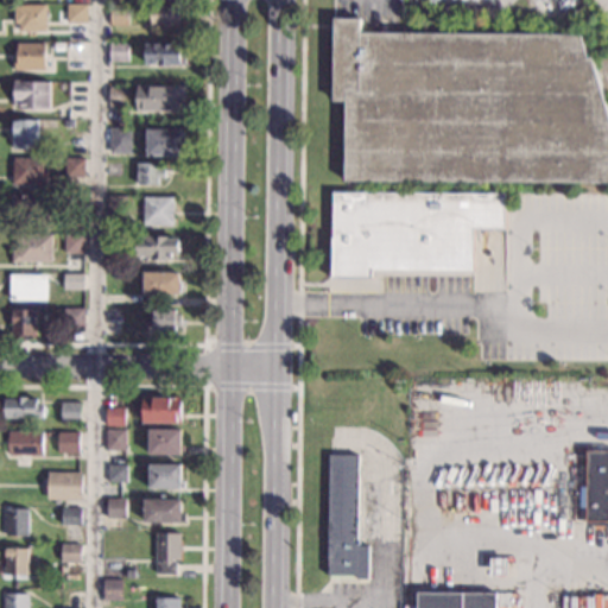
[(88,23),(67,23),(67,4),(88,4),(88,23)]
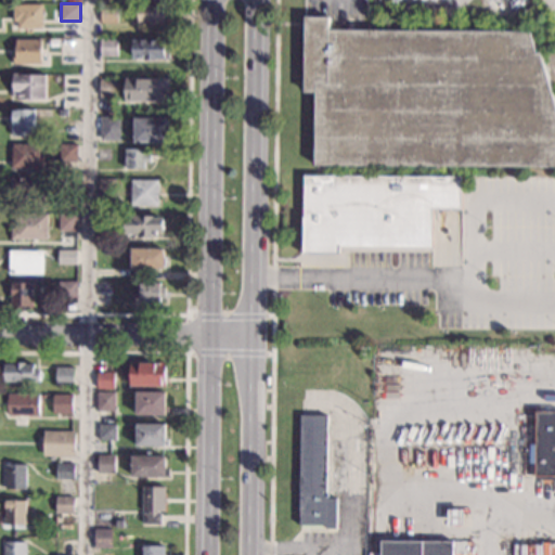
[(42,29),(17,28),(17,21),(13,21),(13,4),(42,4),(42,29)]
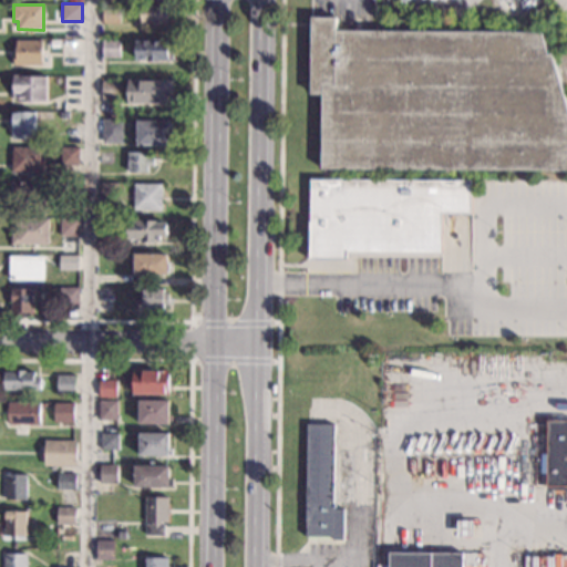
[(169,23),(142,23),(142,21),(135,21),(135,13),(142,13),(142,4),(169,4),(169,23)]
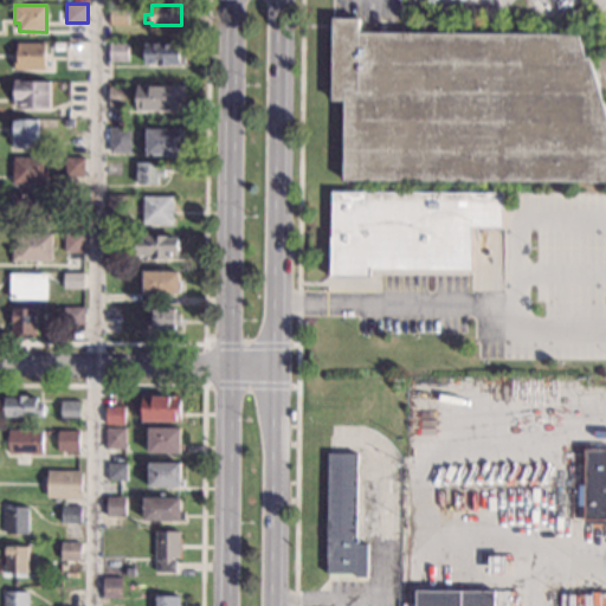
[(128,25),(109,26),(109,6),(128,6),(128,25)]
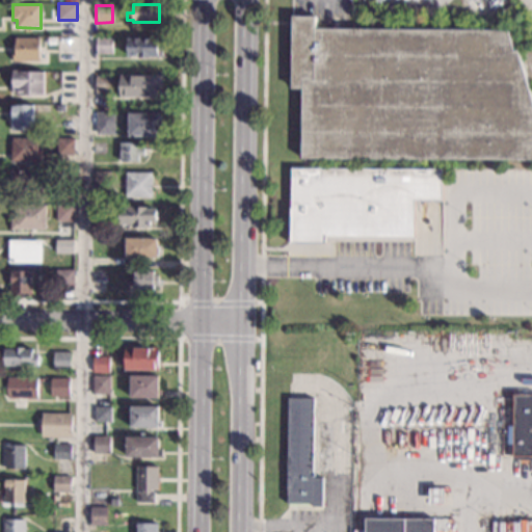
[(316,28),(485,29),(508,31),(513,50),(517,49),(531,102),(531,159),(301,158),(301,88),(291,88),(291,16),(316,16),(316,28)]
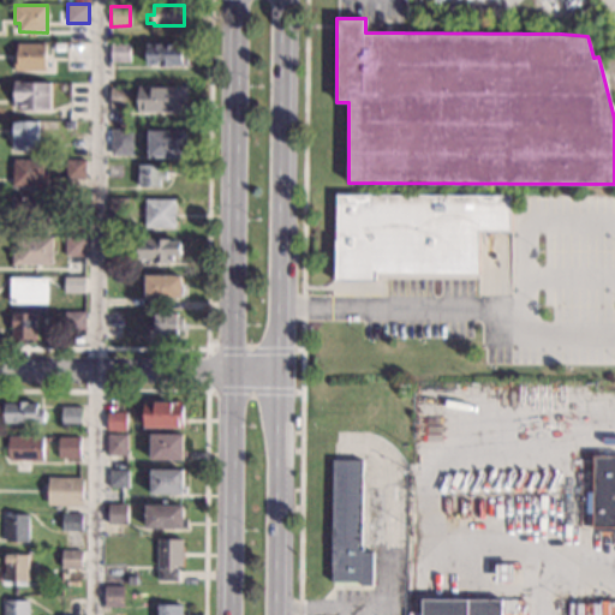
[(130,63),(111,63),(109,42),(130,42),(130,63)]
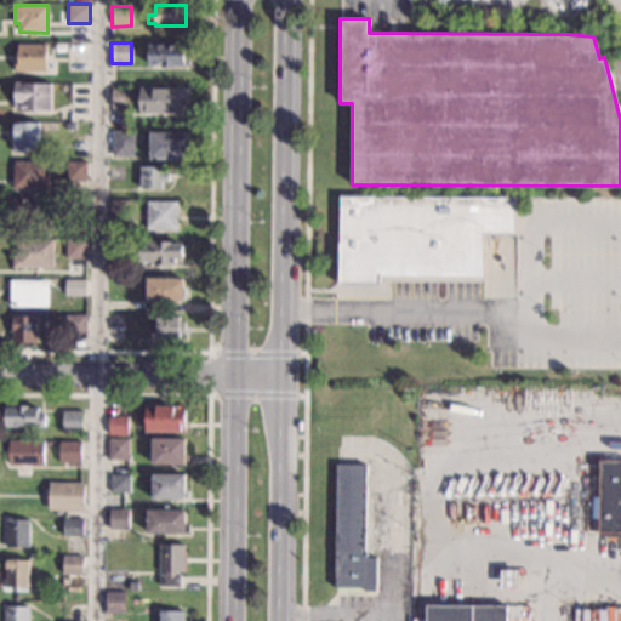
[(46,72),(13,72),(15,58),(18,58),(18,44),(46,44),(46,72)]
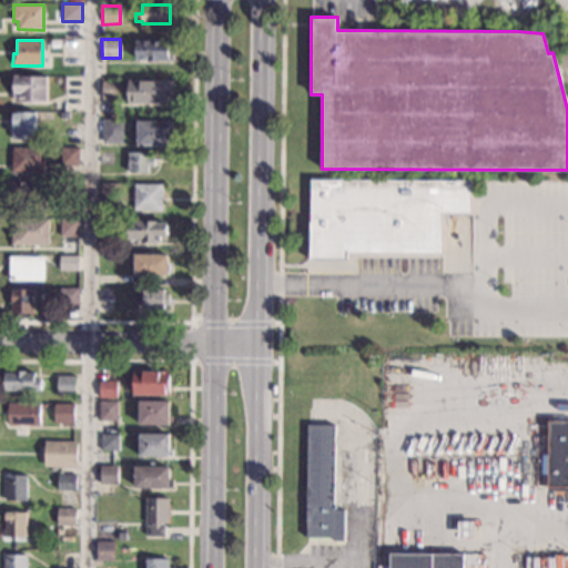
[(170,59),(160,60),(160,62),(146,62),(146,60),(135,60),(135,40),(170,40),(170,59)]
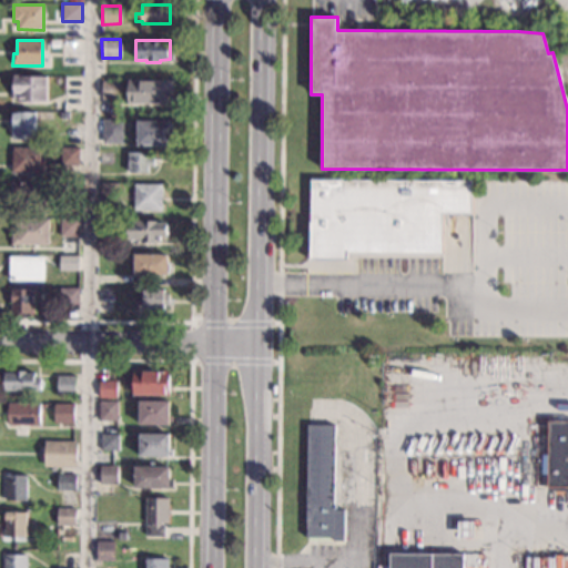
[(47,75),(47,102),(17,102),(17,100),(12,100),(12,75),(47,75)]
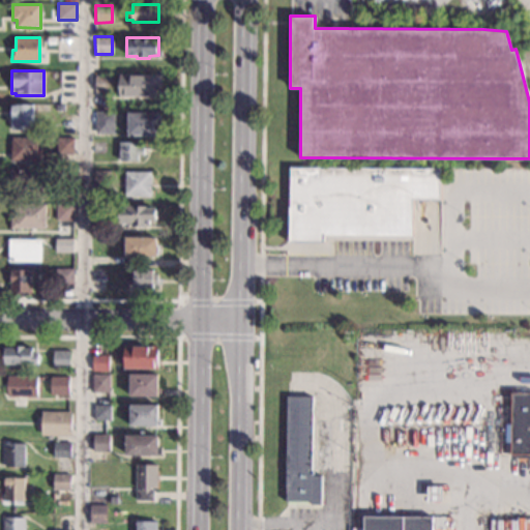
[(163,88),(155,88),(155,97),(119,97),(119,74),(163,74),(163,88)]
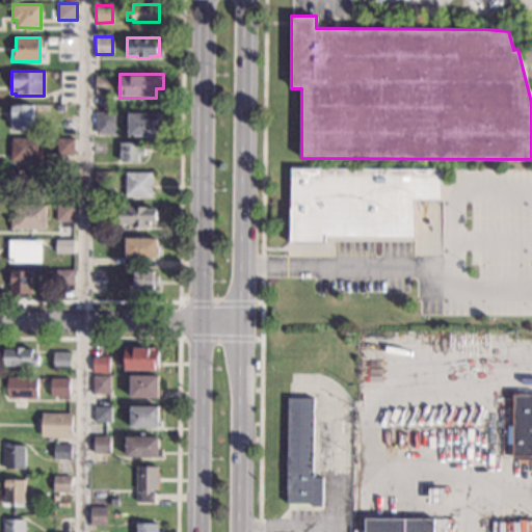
[(113,94),(96,94),(96,75),(113,75),(113,94)]
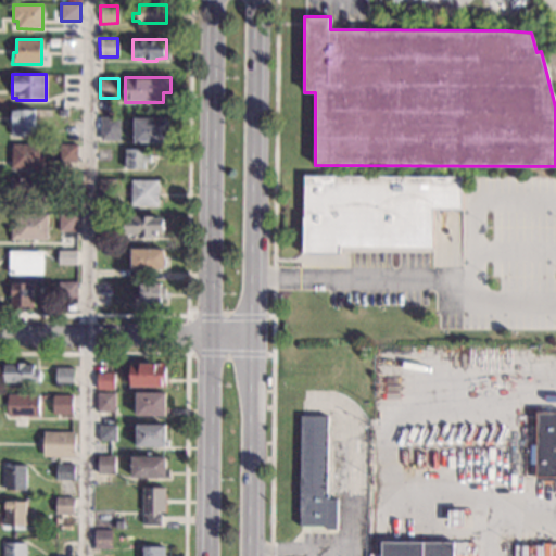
[(35,110),(35,131),(26,131),(26,137),(11,137),(11,122),(9,122),(9,115),(12,115),(12,109),(35,110)]
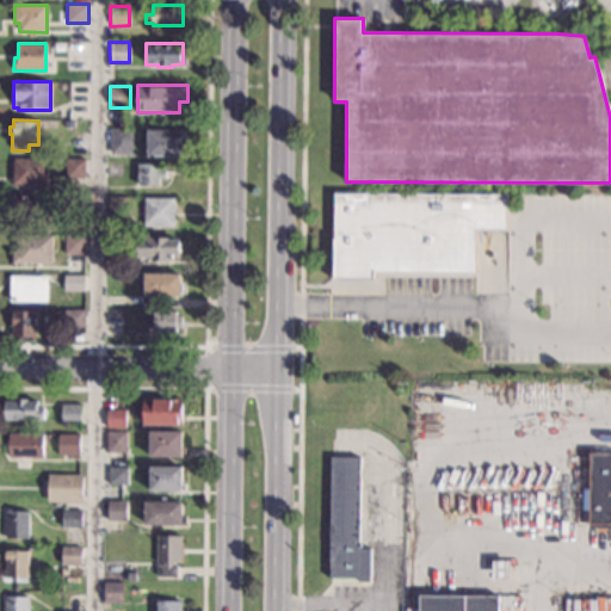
[(130,154),(110,154),(110,129),(131,129),(130,154)]
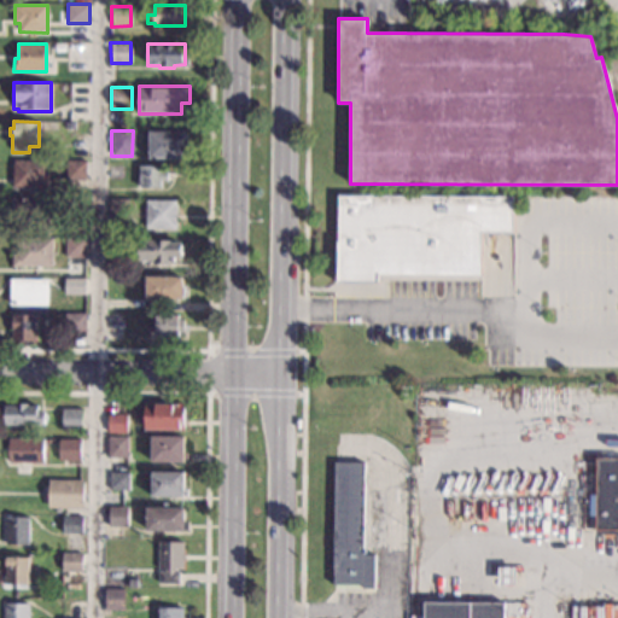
[(187,158),(150,158),(150,132),(187,132),(187,158)]
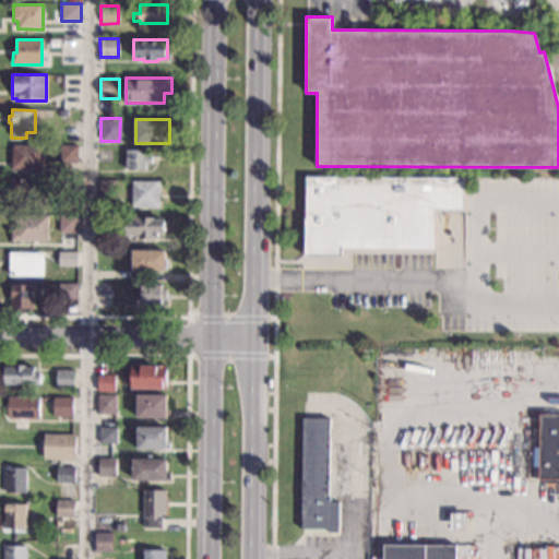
[(42,169),(11,169),(11,144),(43,145),(42,169)]
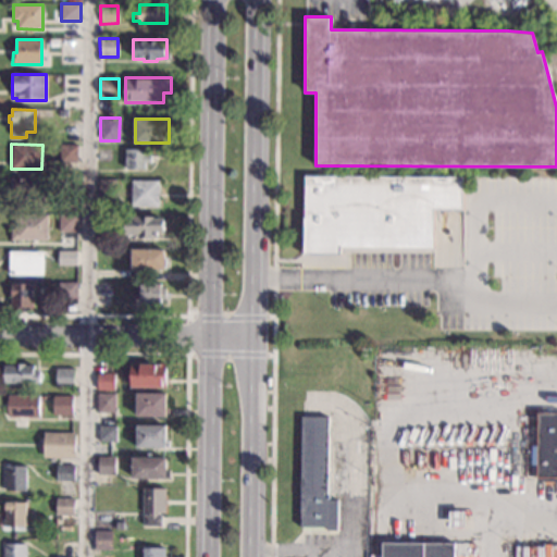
[(77,162),(59,162),(60,144),(78,145),(77,162)]
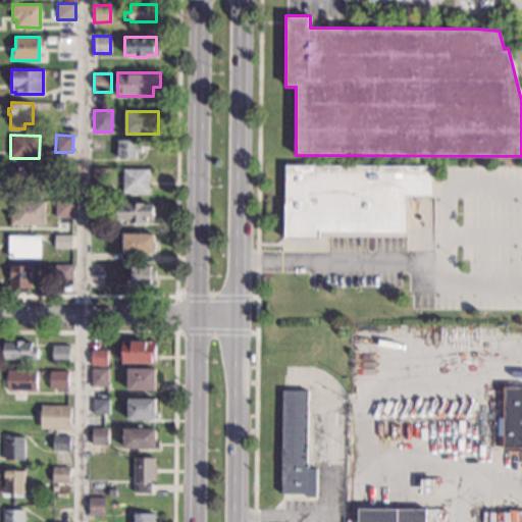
[(137,145),(142,145),(142,153),(137,153),(136,158),(117,158),(117,139),(137,140),(137,145)]
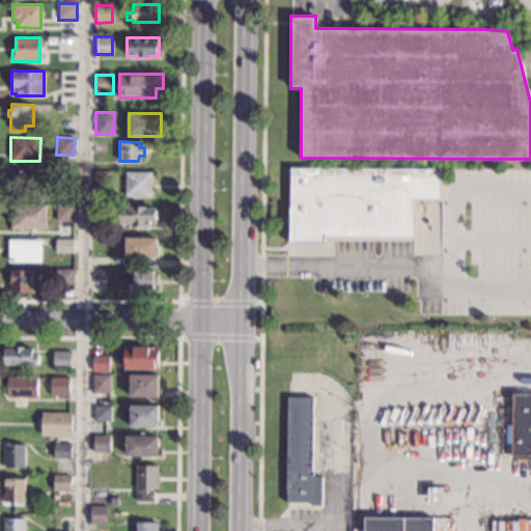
[(441,200),(413,200),(412,238),(324,236),(324,244),(289,244),(289,168),(441,170),(441,184),(441,200)]
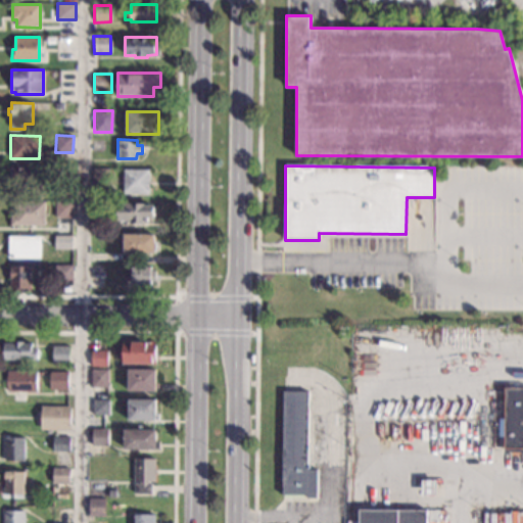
[(41,193),(14,193),(14,186),(10,186),(10,168),(41,168),(41,193)]
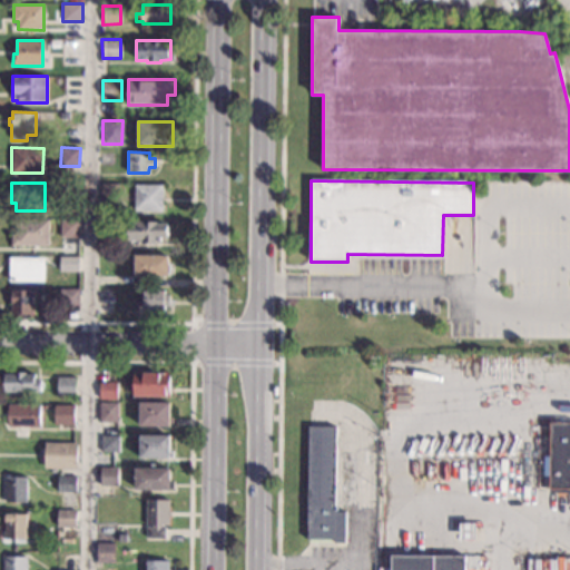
[(163,210),(135,212),(135,185),(163,185),(163,210)]
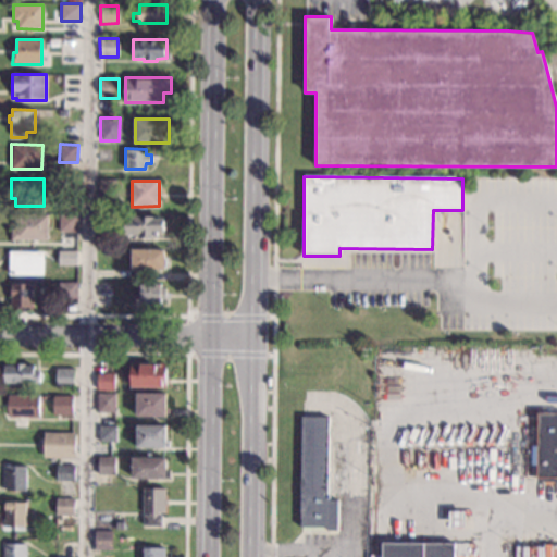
[(78,212),(59,211),(59,194),(78,194),(78,212)]
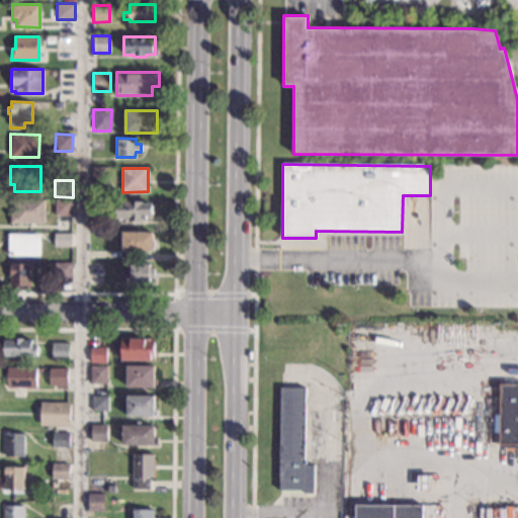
[(44,224),(10,224),(10,212),(13,212),(13,198),(44,199),(44,224)]
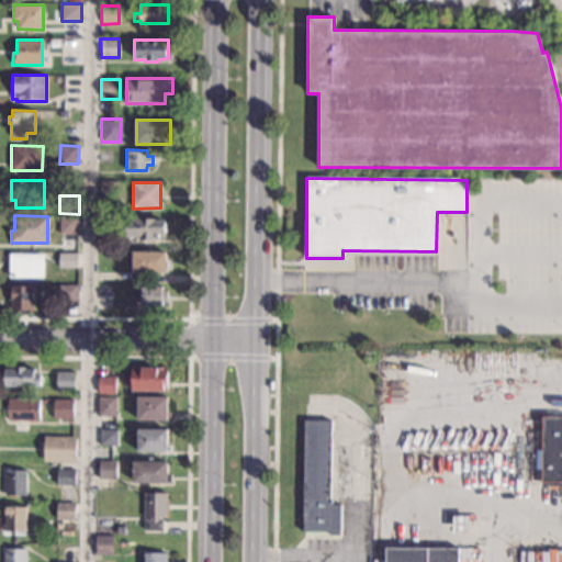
[(77,234),(59,234),(59,215),(77,215),(77,234)]
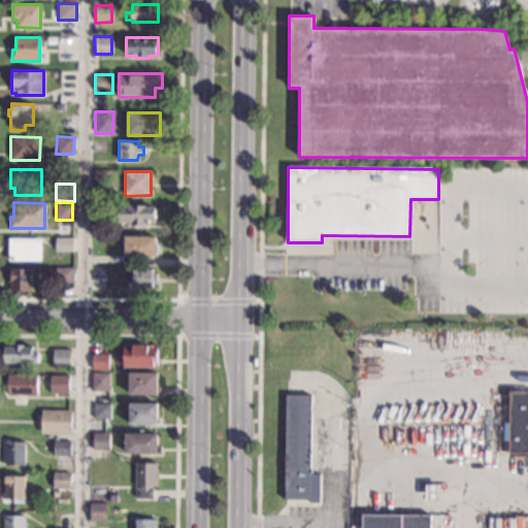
[(145,206),(156,206),(156,221),(150,221),(150,224),(145,224),(145,226),(132,226),(132,223),(120,223),(120,205),(145,205),(145,206)]
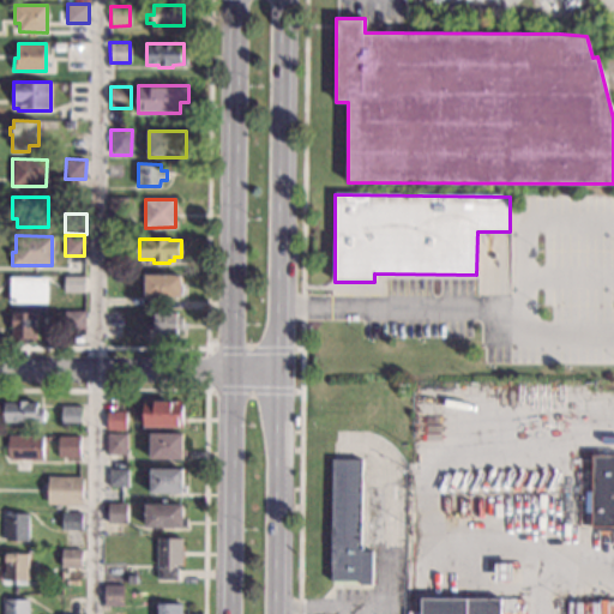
[(182,298),(145,296),(146,275),(182,275),(182,298)]
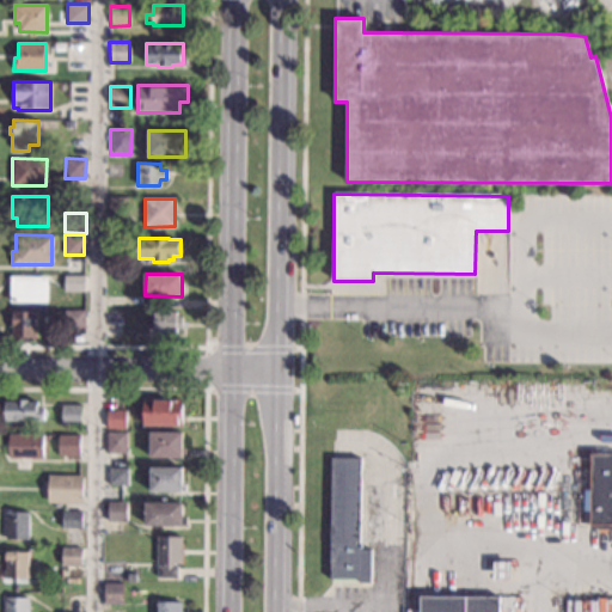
[(85,292),(63,292),(63,275),(85,275),(85,292)]
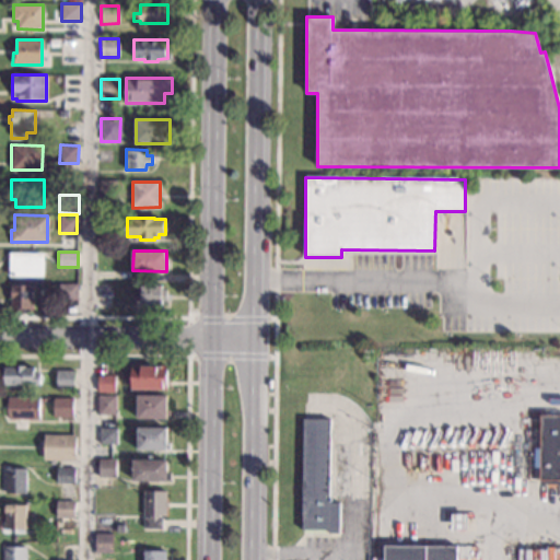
[(43,277),(9,276),(9,253),(44,253),(43,277)]
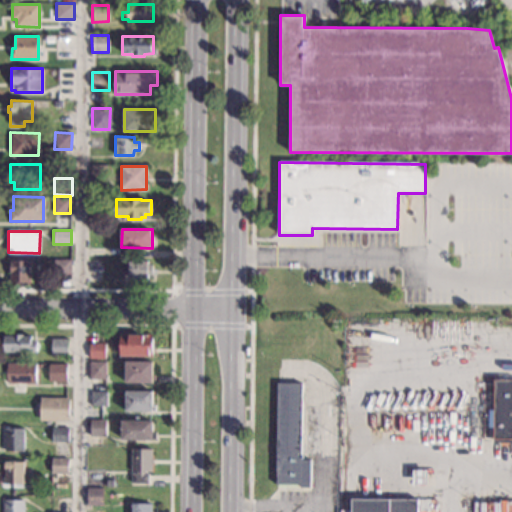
[(70,276),(53,276),(53,259),(70,259),(70,276)]
